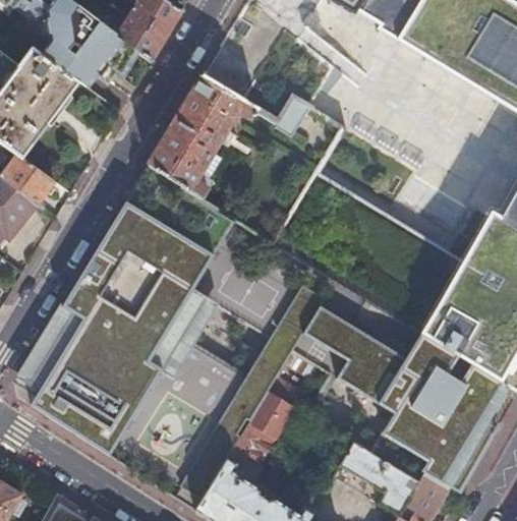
[(80,81),(79,82),(89,89),(100,72),(106,76),(108,73),(111,69),(123,78),(139,52),(117,35),(118,34),(72,0),(3,0),(9,5),(12,0),(15,0),(18,2),(15,6),(55,37),(42,55),(56,64),(80,81)]
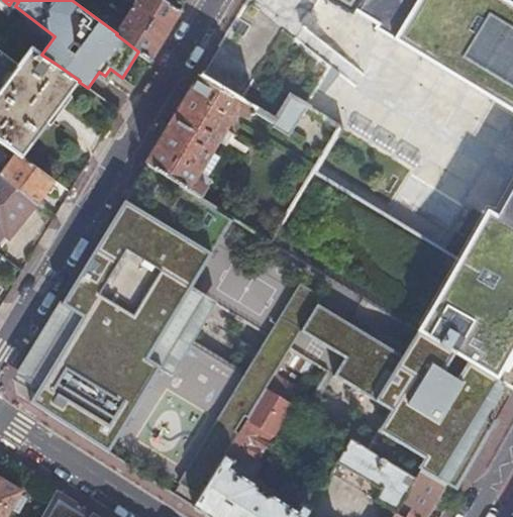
[(138,52),(151,61),(171,29),(182,9),(167,0),(136,0),(117,33),(116,34),(138,52)]
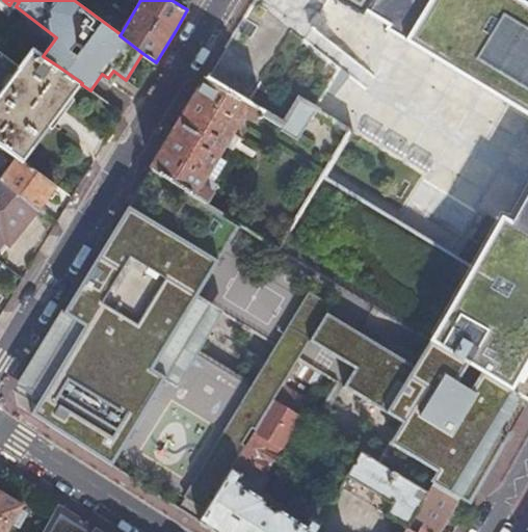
[(340,0),(364,14),(366,10),(389,24),(387,28),(390,30),(391,29),(411,42),(410,43),(415,45),(415,44),(436,56),(434,57),(438,59),(439,58),(458,71),(458,72),(463,74),(463,73),(483,85),(482,86),(486,88),(487,87),(507,100),(506,101),(510,104),(510,102),(527,112),(527,188),(510,219),(502,215),(474,265),(323,174),(280,247),(527,396),(527,4),(521,0),(340,0)]
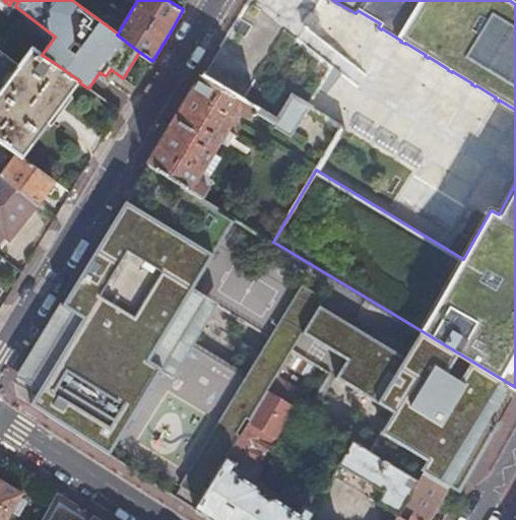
[(34,49),(0,93),(0,138),(19,153),(24,156),(79,82),(80,81),(56,64),(42,55),(34,49)]
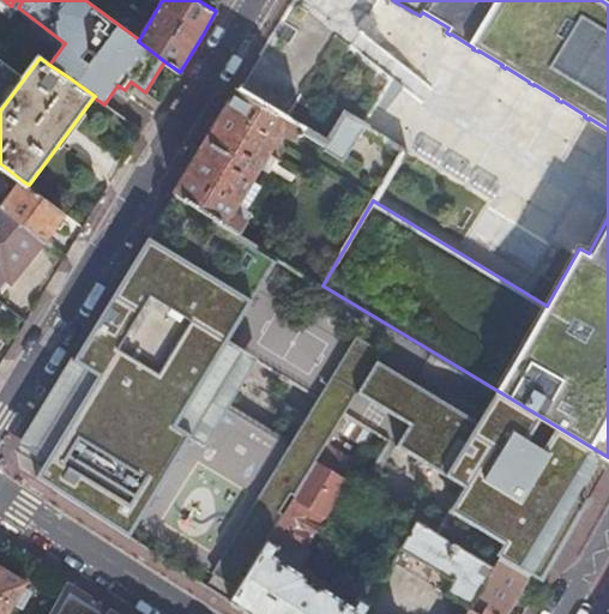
[(303,128),(239,90),(188,173),(178,191),(240,232),(247,221),(231,210),(282,130),(296,139),(303,128)]
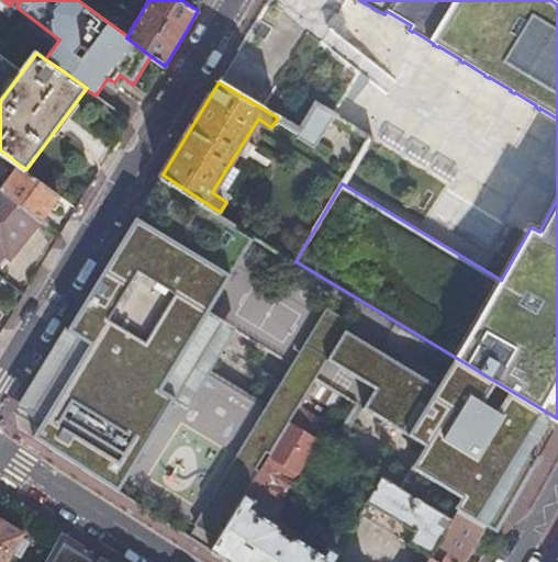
[(317,108),(301,133),(300,135),(316,145),(334,117),(317,108)]
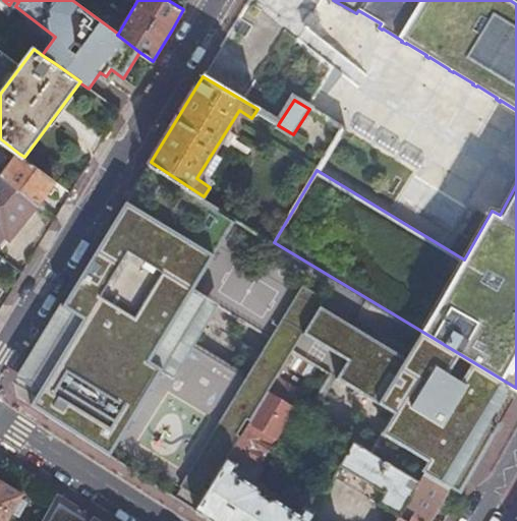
[(19,154),(3,176),(38,205),(56,179),(24,157),(19,154)]
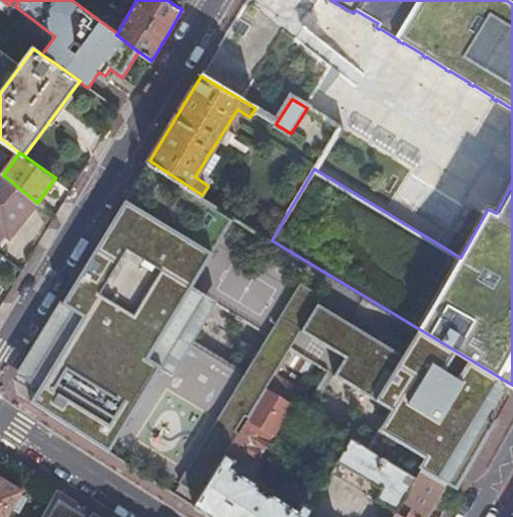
[(202,195),(149,161),(85,267),(22,371),(42,386),(37,393),(32,401),(184,499),(194,506),(277,373),(292,349),(316,364),(301,389),(292,402),(303,409),(352,437),(417,476),(421,470),(423,467),(458,488),(496,421),(487,416),(503,388),(512,393),(512,385),(272,240),(271,241),(201,196),(202,195)]
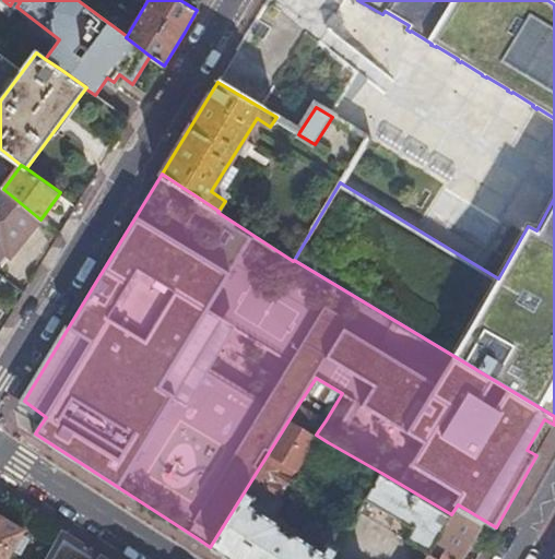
[(3,189),(0,187),(0,258),(6,251),(12,256),(40,219),(3,189)]
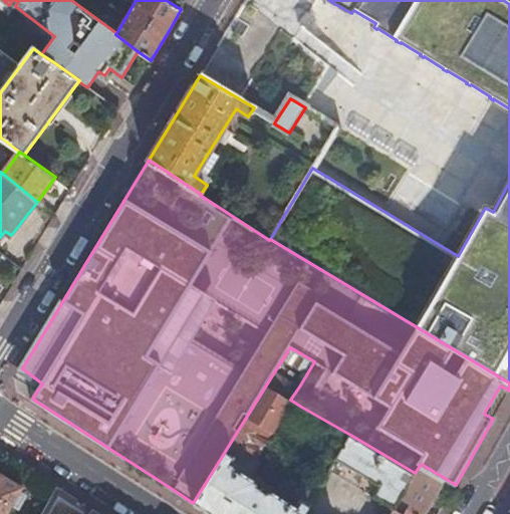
[(275,370),(193,503),(210,513),(303,513),(309,504),(300,499),(295,507),(270,492),(264,493),(258,490),(256,482),(230,467),(235,458),(232,456),(235,451),(254,462),(282,418),(291,423),(301,407),(290,400),(299,387),(275,370)]
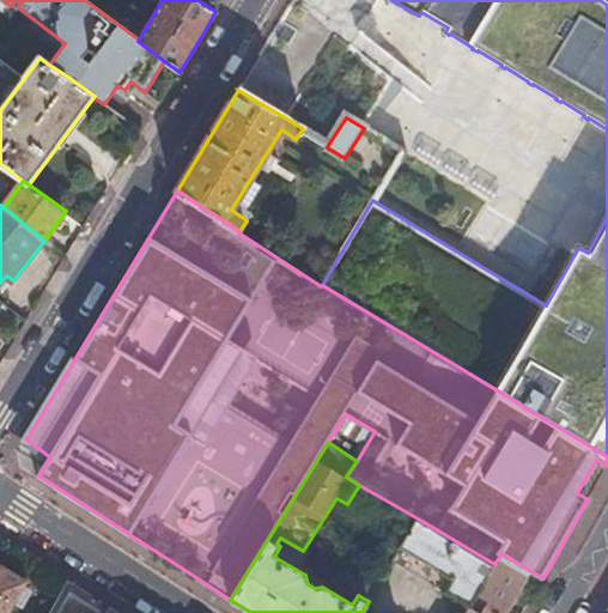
[(478,594),(494,564),(418,519),(400,548),(441,571),(433,583),(470,605),(478,594)]
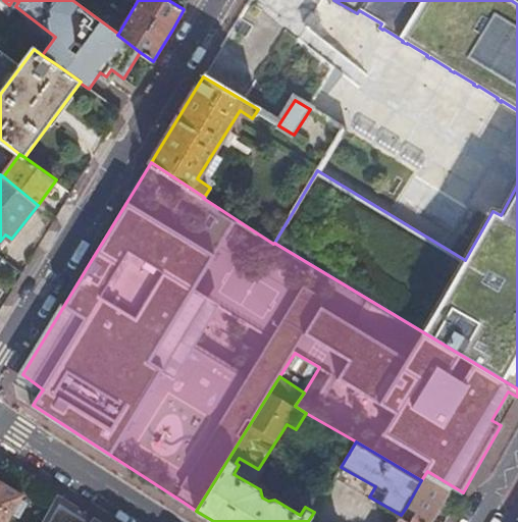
[(432,521),(452,489),(425,474),(421,480),(407,506),(417,512),(411,521),(407,521),(400,518),(397,521),(432,521)]
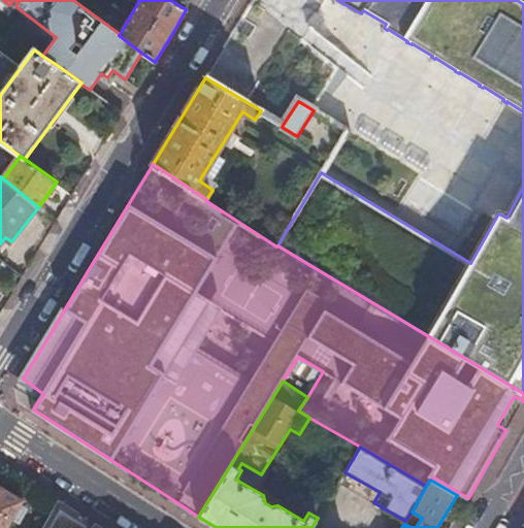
[(27,500),(0,484),(0,527),(10,527),(14,520),(23,525),(31,508),(25,504),(27,500)]
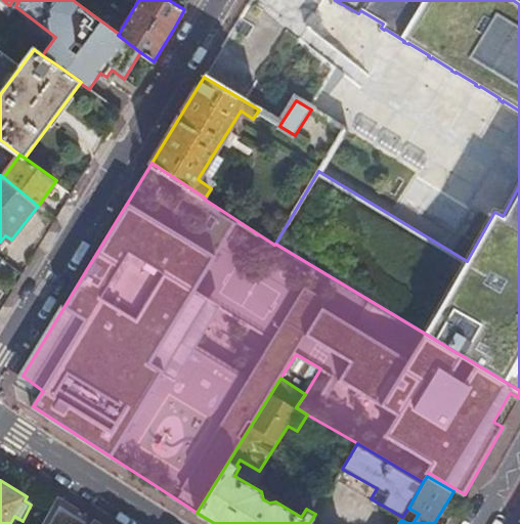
[(59,496),(43,523),(102,523),(77,508),(59,496)]
